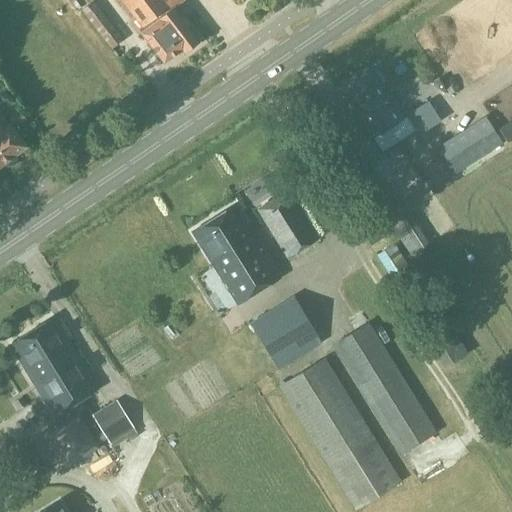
[(121,0),(144,31),(141,34),(164,64),(182,50),(185,53),(199,42),(174,9),(185,0),(121,0)]
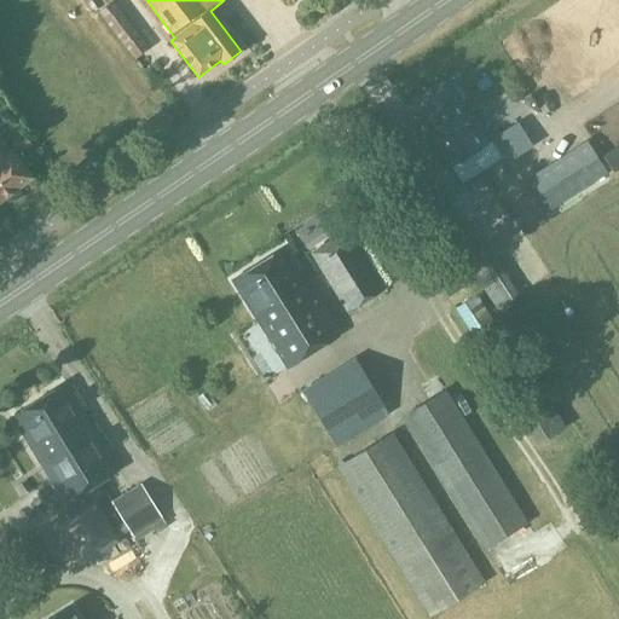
[(99,13),(134,59),(148,50),(113,4),(99,13)]
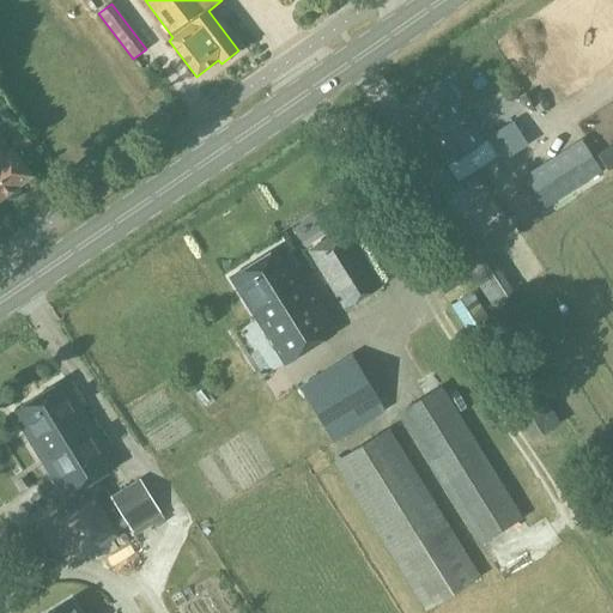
[(545,97),(539,73),(514,79),(521,104),(545,97)]
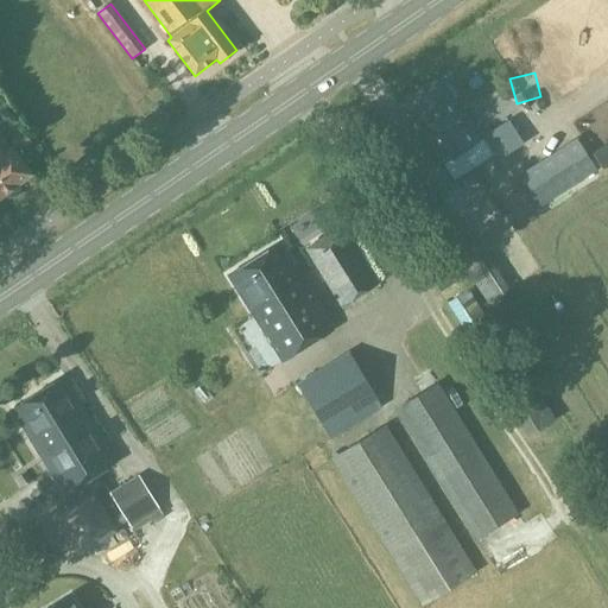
[(425,141),(439,164),(481,137),(467,114),(464,115),(456,101),(460,96),(451,84),(445,86),(444,83),(406,108),(426,140),(425,141)]
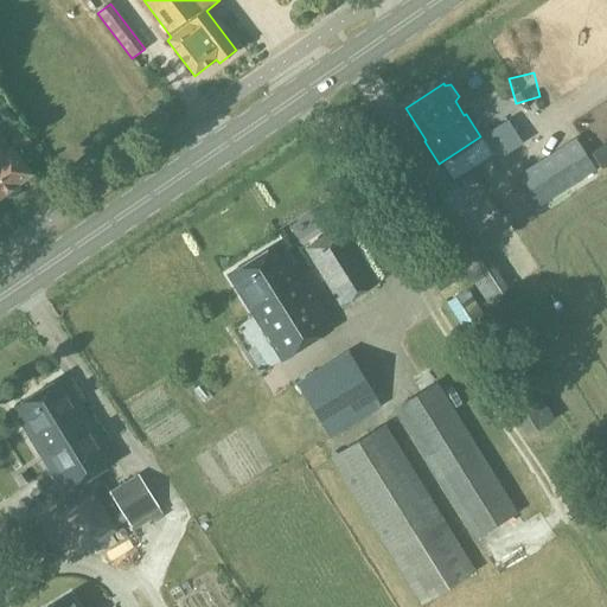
[(497,95),(500,100),(506,101),(511,97),(512,91),(509,87),(503,85),(498,89),(497,95)]
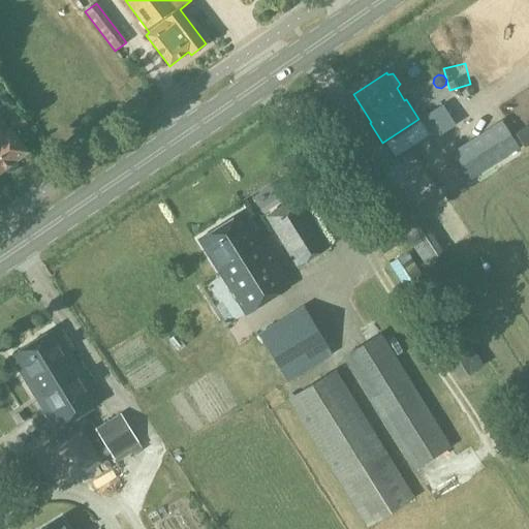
[(419,119),(431,136),(452,123),(440,105),(419,119)]
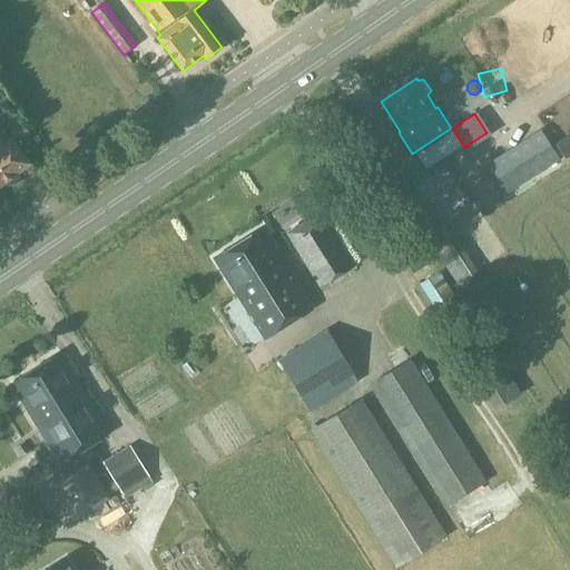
[(0,126),(0,184),(29,164),(13,144),(28,134),(20,124),(6,135),(0,126)]
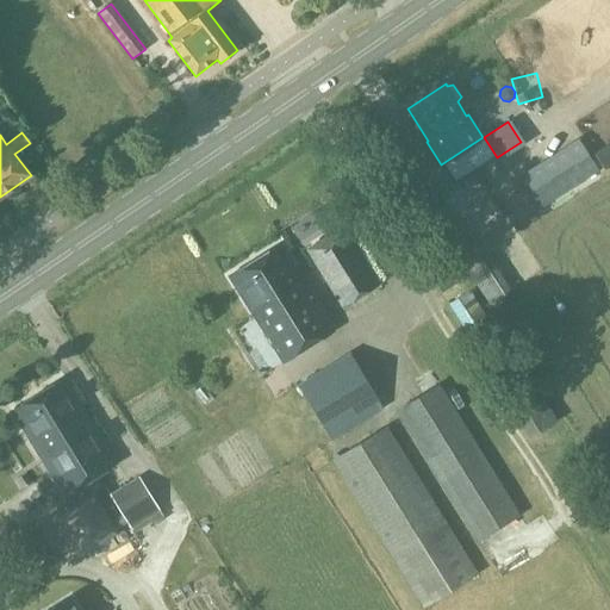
[(577,139),(516,180),(536,211),(597,170),(577,139)]
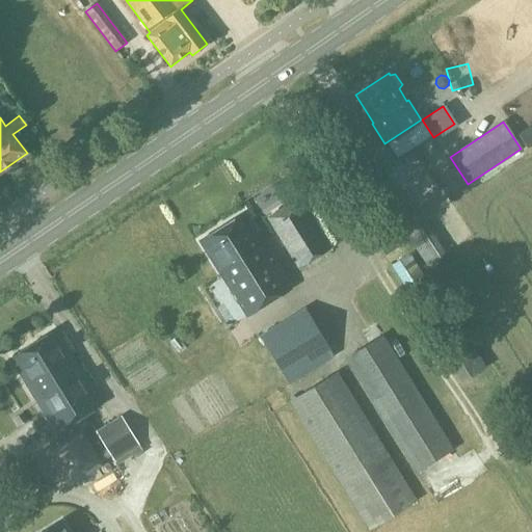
[(531,126),(517,135),(526,148),(531,143),(531,126)]
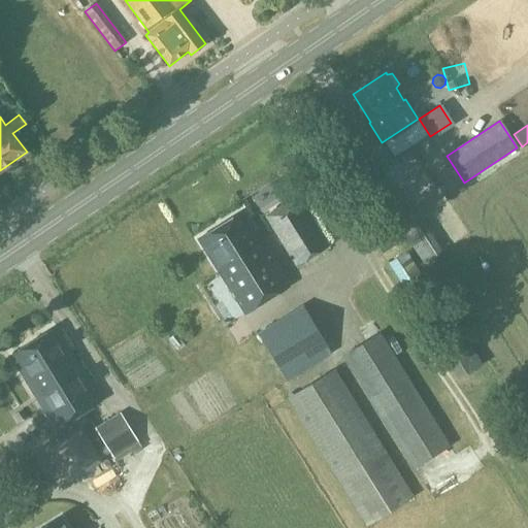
[(428,175),(409,155),(395,168),(413,189),(428,175)]
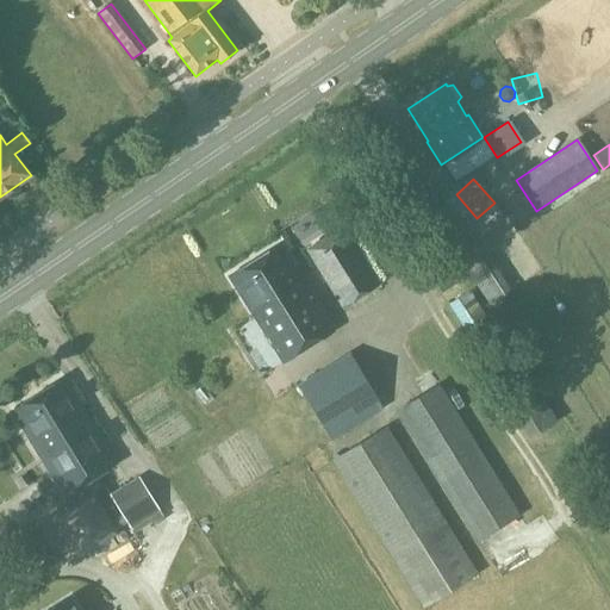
[(343,230),(307,251),(342,310),(379,288),(343,230)]
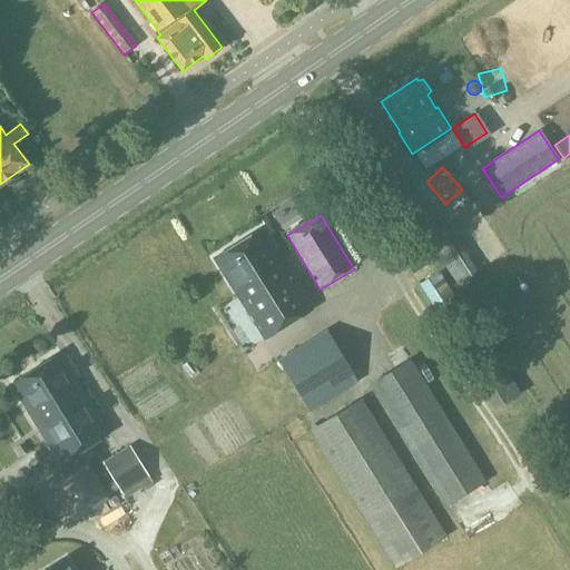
[(428,238),(454,279),(474,266),(448,225),(428,238)]
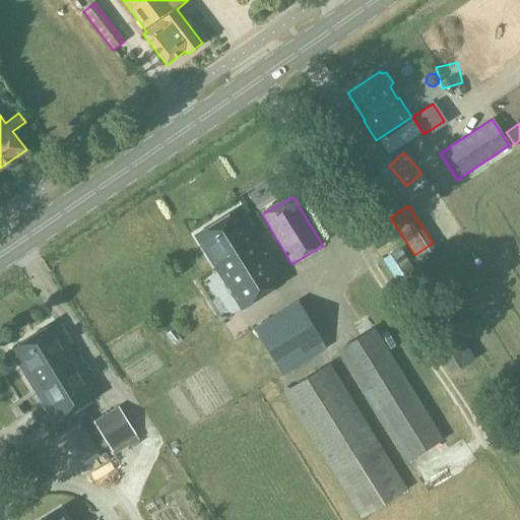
[(242,310),(284,282),(239,209),(196,236),(242,310)]
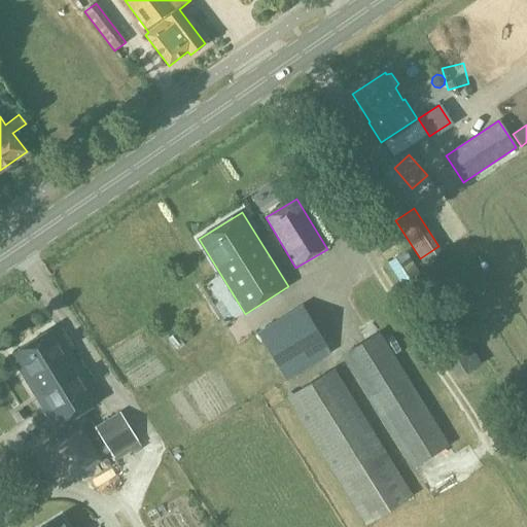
[(389,262),(408,291),(424,281),(405,252),(389,262)]
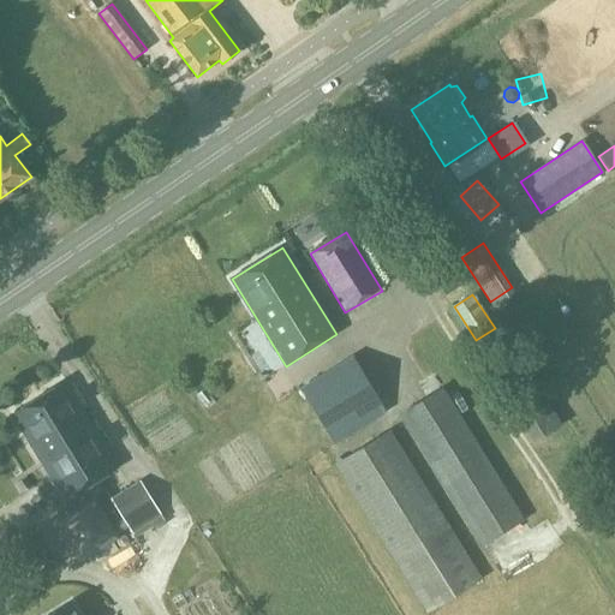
[(316,413),(334,443),(386,412),(352,357),(318,378),(334,402),(316,413)]
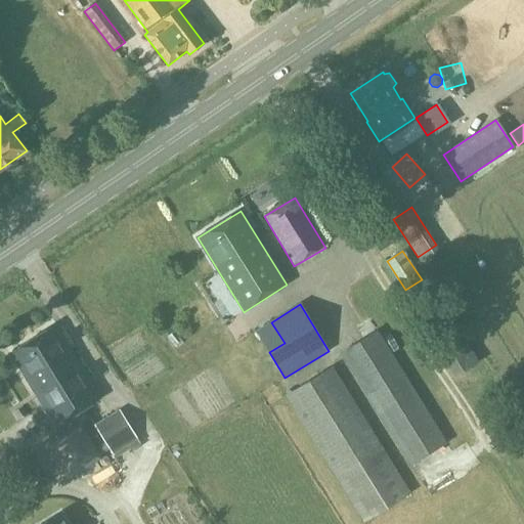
[(55,424),(97,398),(54,328),(12,353),(55,424)]
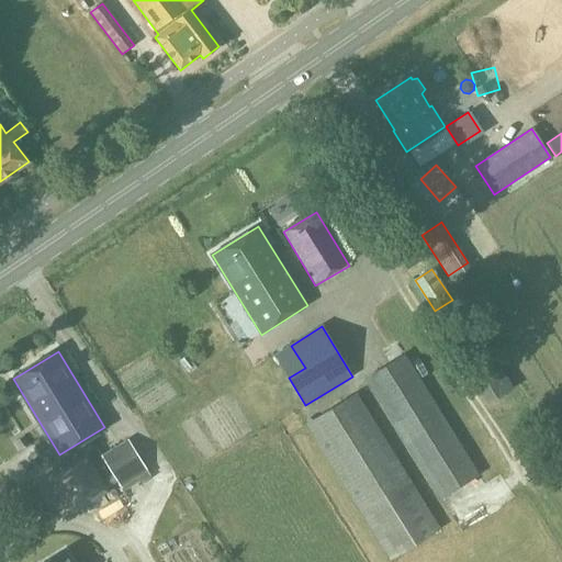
[(441,498),(479,475),(404,356),(367,380),(441,498)]
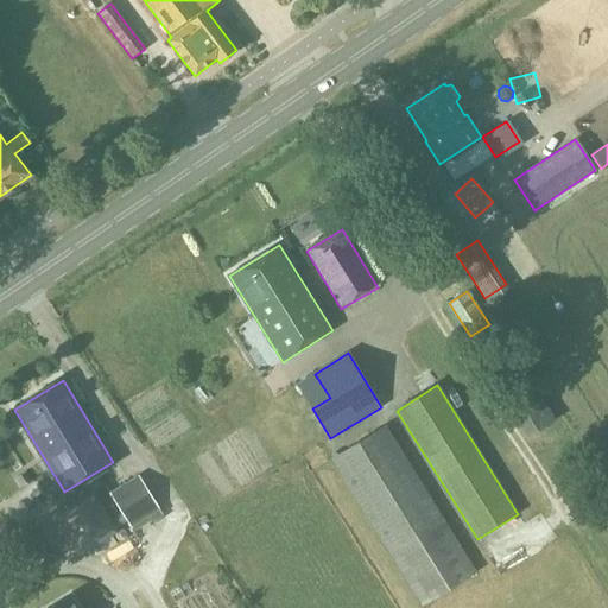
[(556,420),(536,388),(508,405),(529,438),(556,420)]
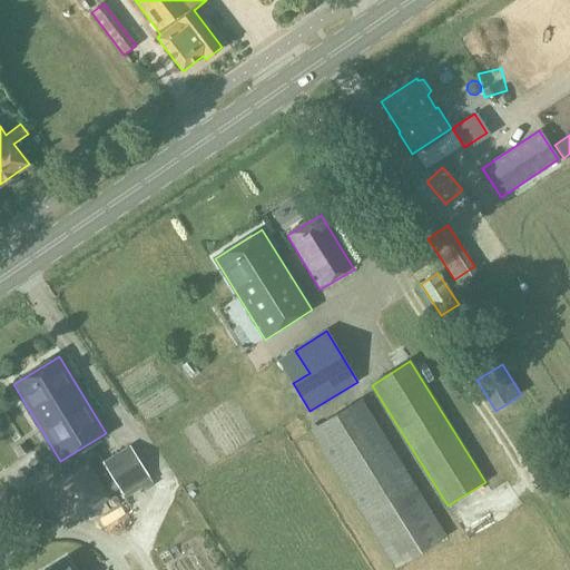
[(362,400),(311,432),(395,568),(434,544),(446,537),(374,420),(362,400)]
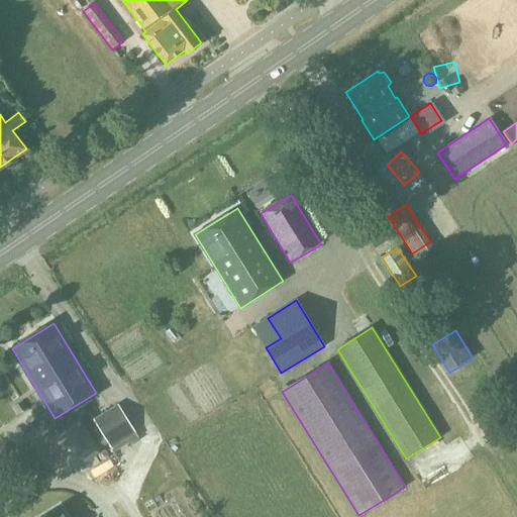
[(118,405),(94,420),(111,448),(135,433),(118,405)]
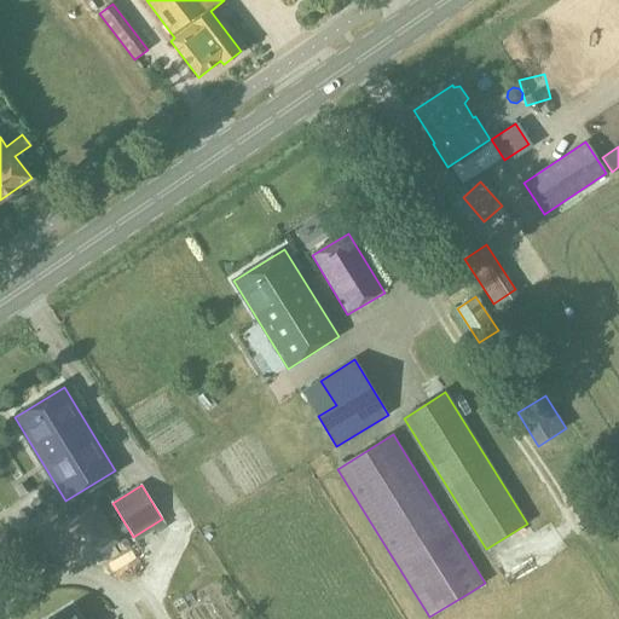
[(105,503),(85,515),(105,548),(126,534),(105,503)]
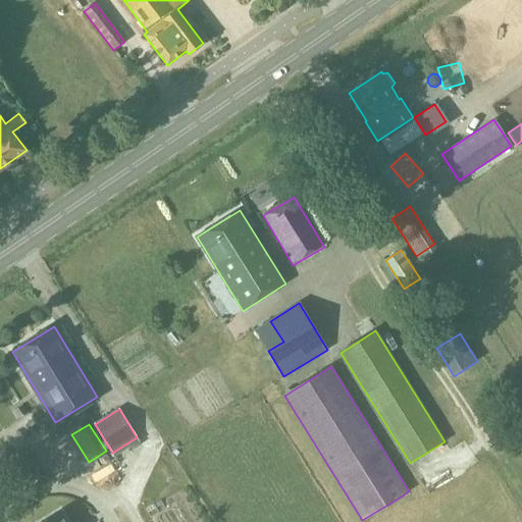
[(161,489),(169,485),(161,468),(153,472),(161,489)]
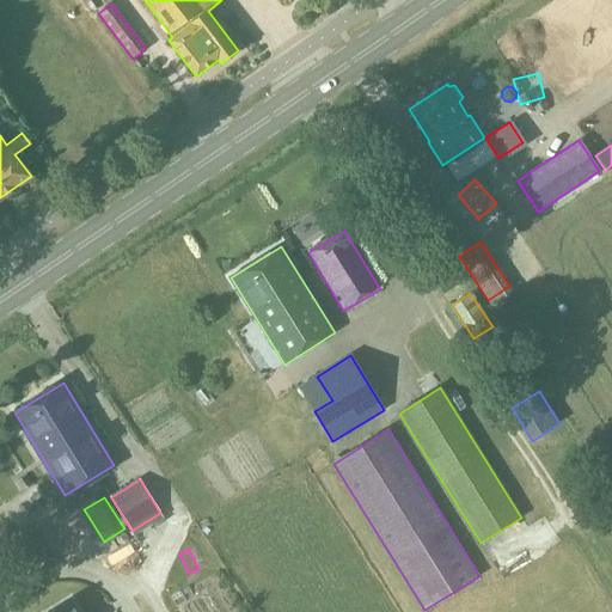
[(74,611),(66,597),(41,611),(74,611)]
